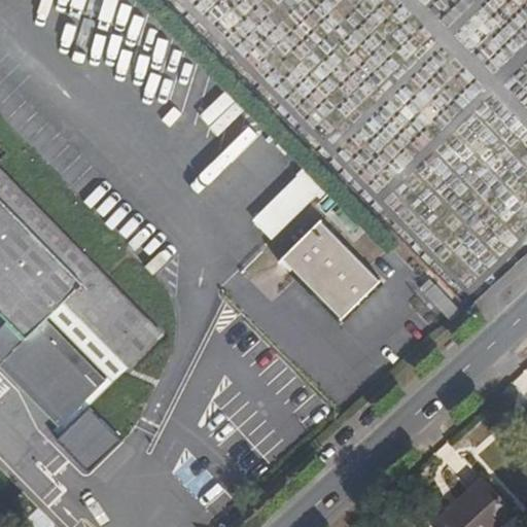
[(4,361),(63,421),(96,389),(85,380),(36,329),(47,318),(63,303),(128,367),(161,335),(0,171),(0,313),(26,340),(4,361)]
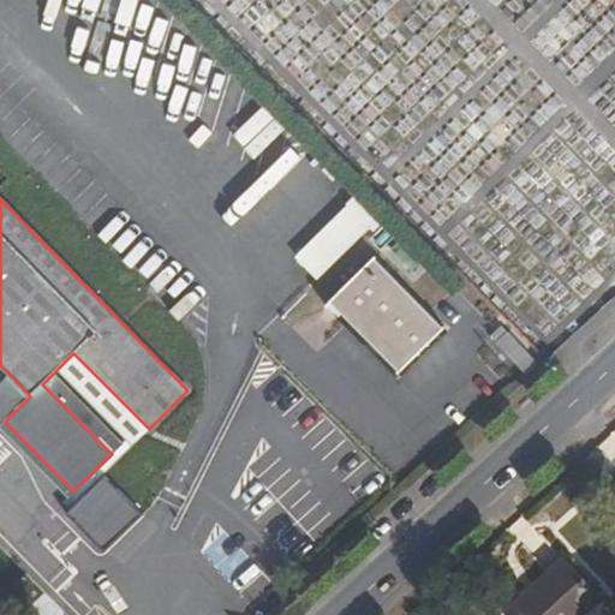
[(288,256),(311,281),(370,227),(347,202),(288,256)]
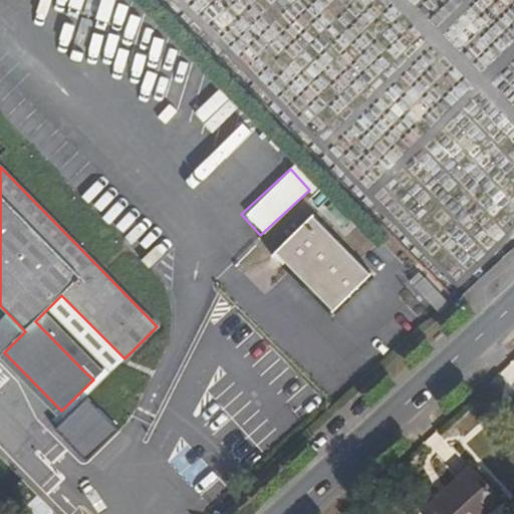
[(312,216),(305,222),(276,252),(286,262),(334,311),(371,275),(312,216)]
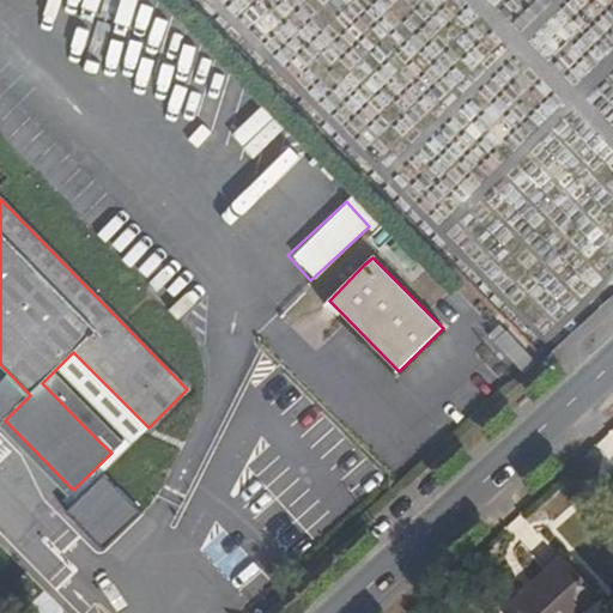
[(497,344),(527,376),(538,365),(508,334),(497,344)]
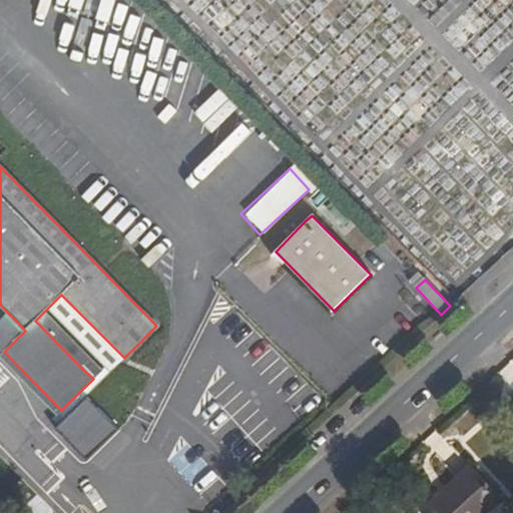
[(95,359),(83,370),(93,379),(61,410),(51,420),(57,426),(80,403),(124,359),(124,358),(61,295),(46,310),(95,359)]
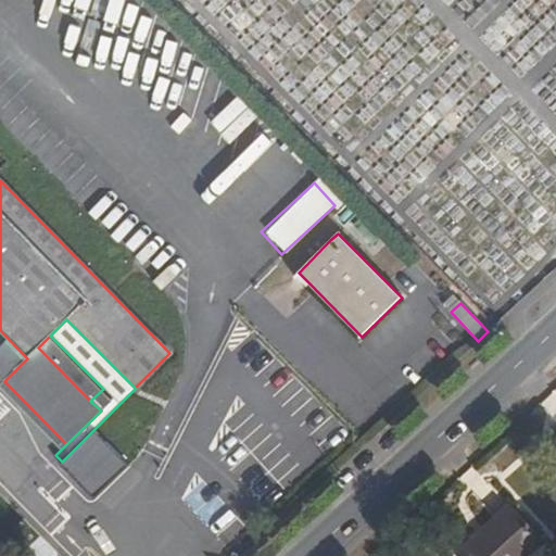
[(90,500),(121,470),(87,437),(57,466),(90,500)]
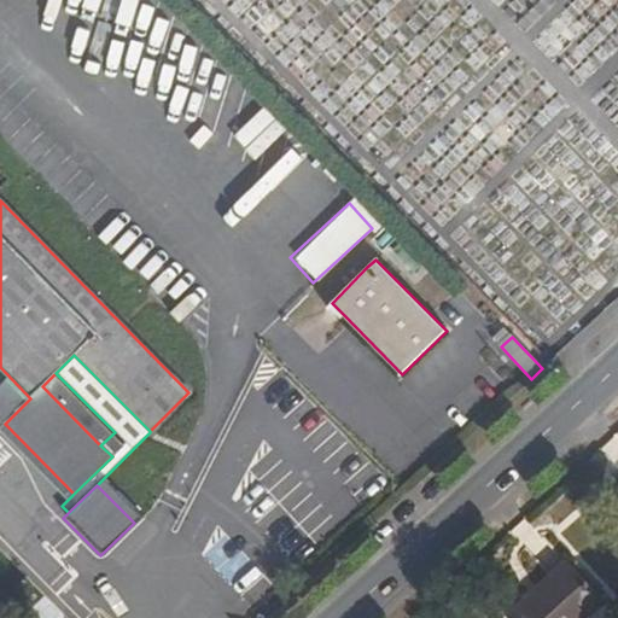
[(513,617),(584,617),(604,601),(567,561),(509,613),(513,617)]
